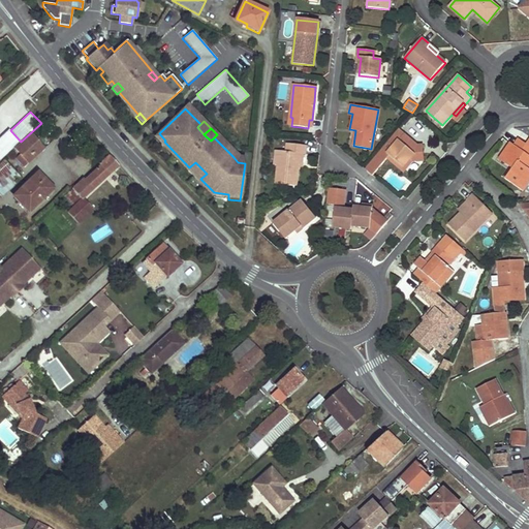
[(0,160),(21,142),(10,130),(9,129),(0,137),(0,160)]
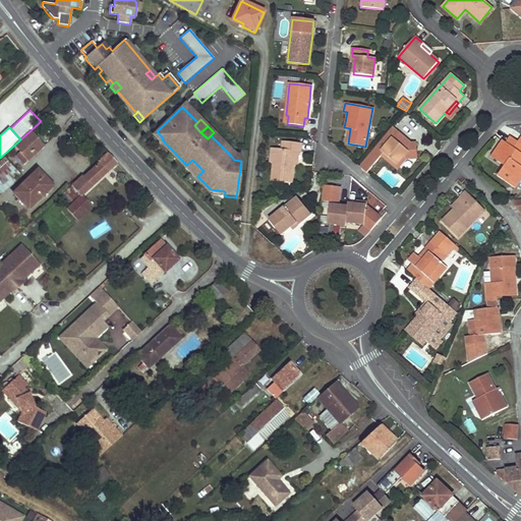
[(392,128),(382,140),(387,146),(381,152),(397,165),(403,158),(406,160),(416,159),(415,143),(411,143),(392,128)]
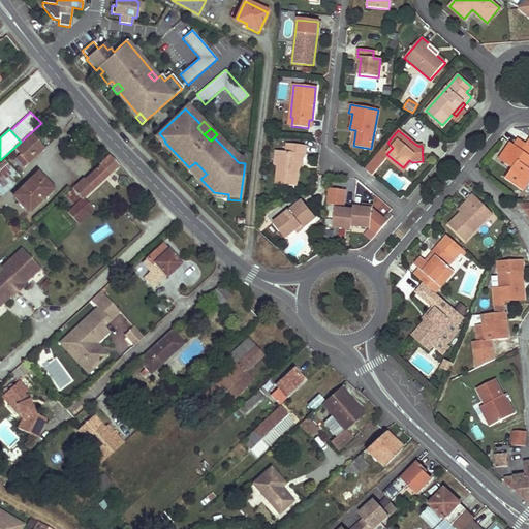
[(159,133),(155,137),(161,145),(164,142),(165,141),(159,133)]
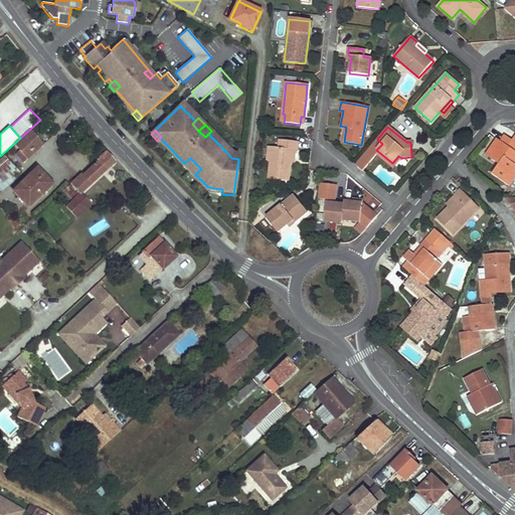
[(42,146),(29,132),(14,146),(28,159),(42,146)]
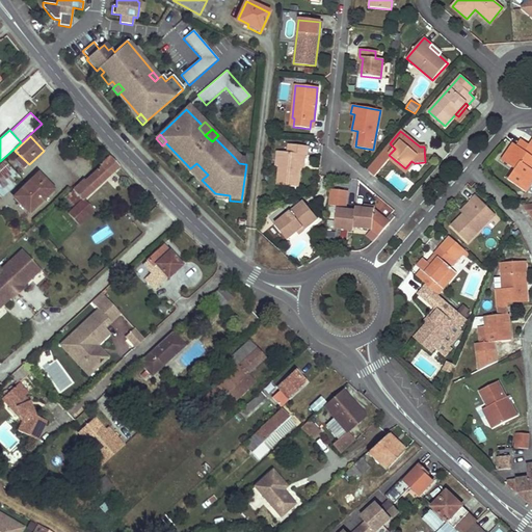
[(531,139),(529,144),(522,138),(516,145),(513,143),(502,159),(515,169),(508,180),(525,192),(531,182),(531,139)]
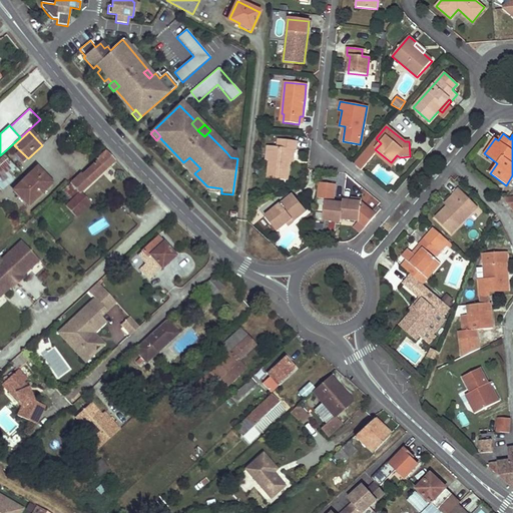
[(297,141),(279,139),(278,148),(268,146),(267,160),(269,161),(267,178),(287,180),(289,161),(291,149),(296,150),(297,141)]
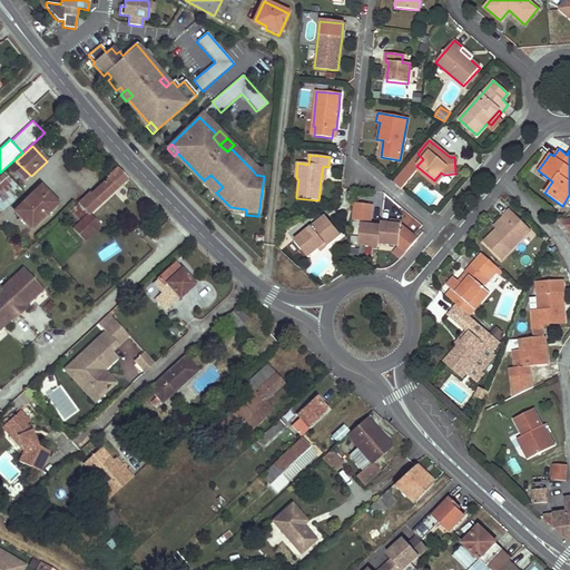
[(434,180),(416,166),(414,169),(434,186),(444,175),(441,173),(434,180)]
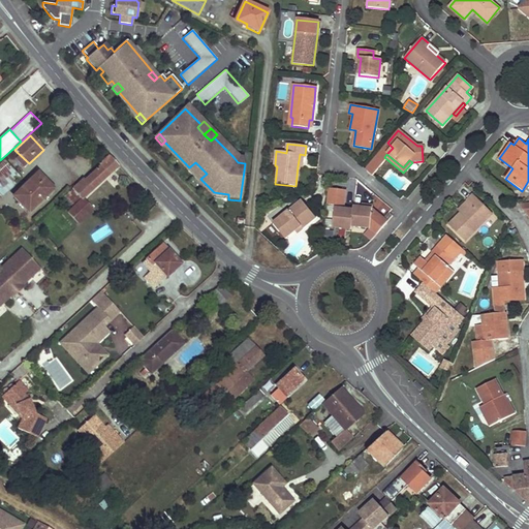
[(119,166),(109,156),(98,165),(99,167),(85,181),(83,180),(61,199),(70,210),(68,213),(78,223),(92,211),(82,199),(119,166)]
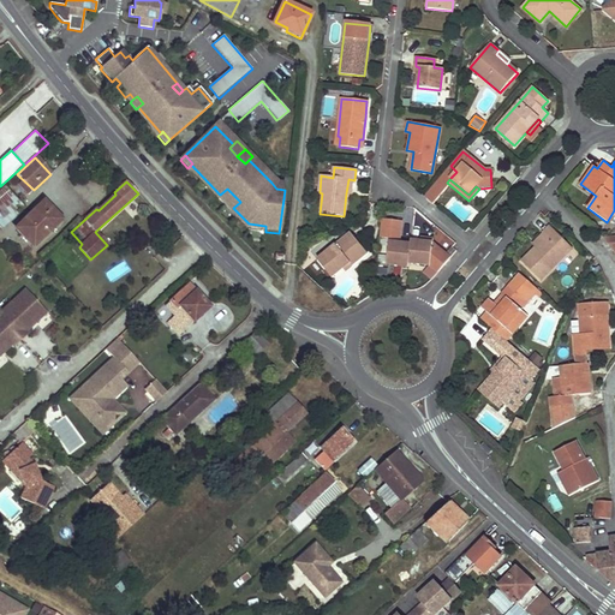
[(220,195),(218,198),(225,206),(234,196),(227,189),(220,195)]
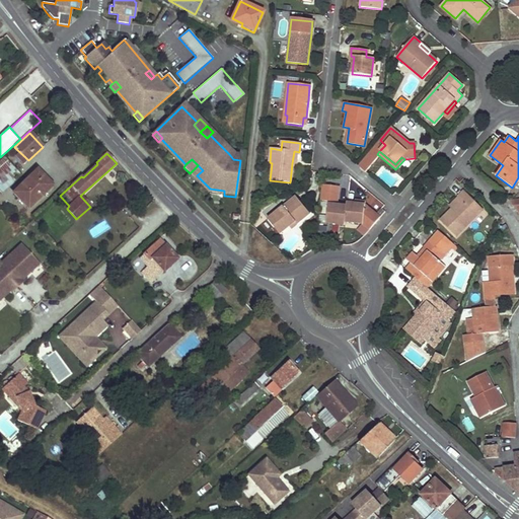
[(5,168),(0,163),(0,190),(3,193),(19,177),(16,174),(18,172),(15,170),(14,171),(13,170),(5,168)]
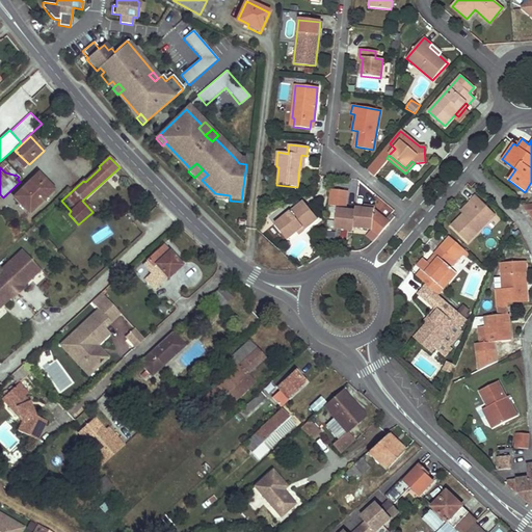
[(208,175),(203,169),(194,178),(198,183),(202,180),(208,175)]
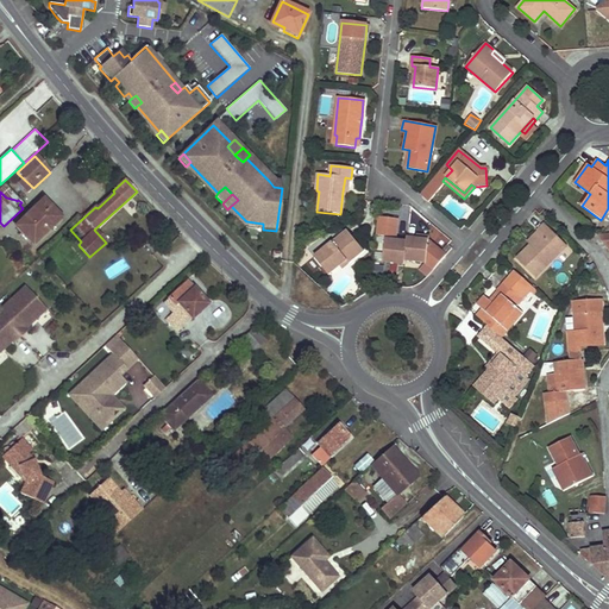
[(62,220),(44,201),(17,227),(33,246),(62,220)]
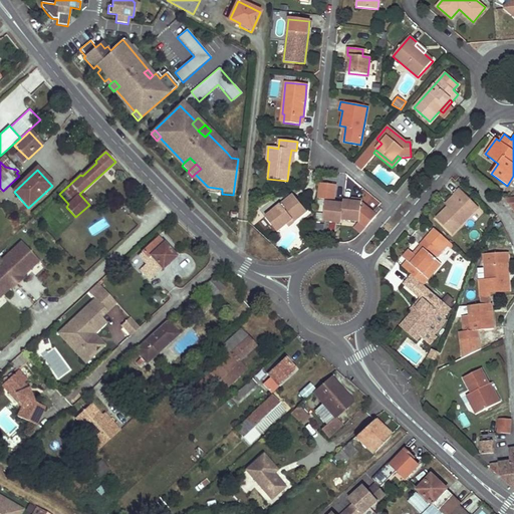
[(480,208),(461,189),(455,195),(458,198),(449,207),(437,219),(453,234),(480,208)]
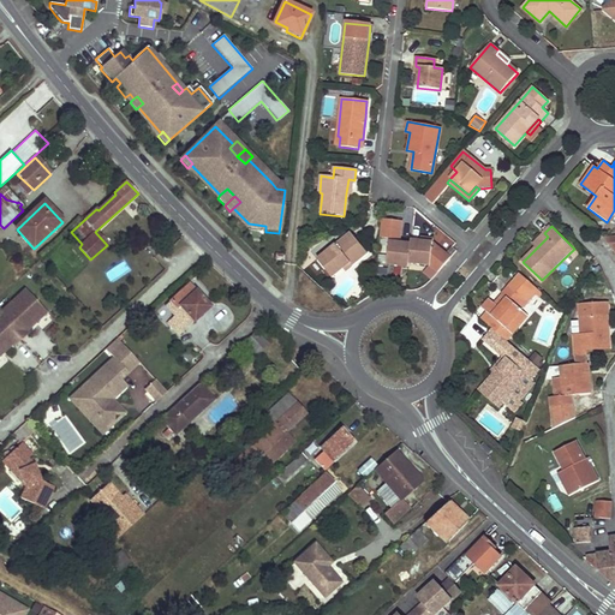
[(548,237),(544,233),(532,244),(537,248),(548,237)]
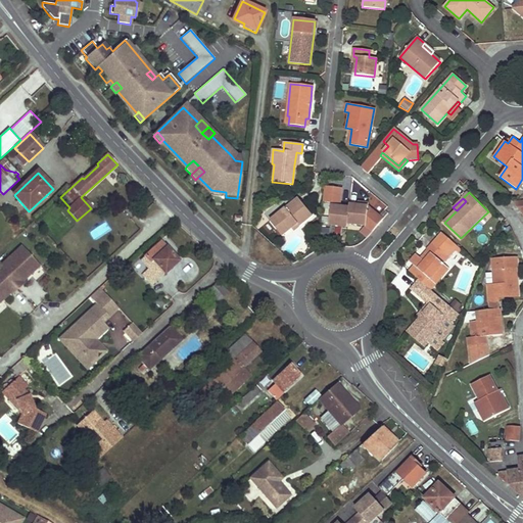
[(313,216),(299,199),(271,222),(282,235),(292,228),(297,224),(299,226),(313,216)]
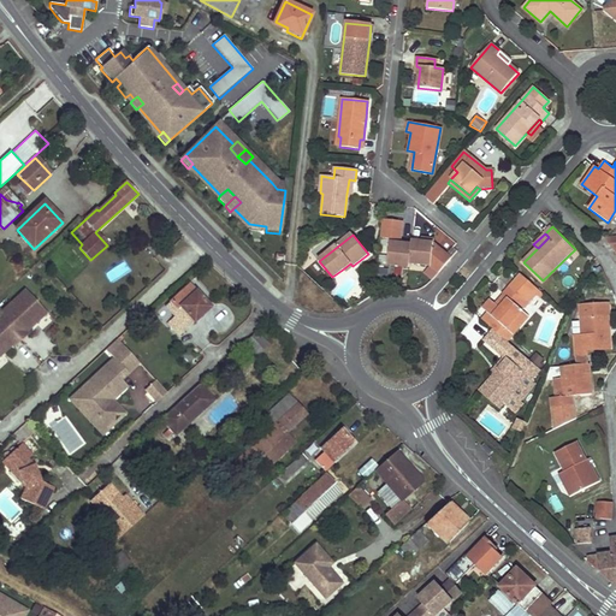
[(401,240),(391,238),(389,265),(409,266),(410,264),(432,266),(434,240),(424,238),(422,243),(410,242),(410,246),(400,244),(401,240)]
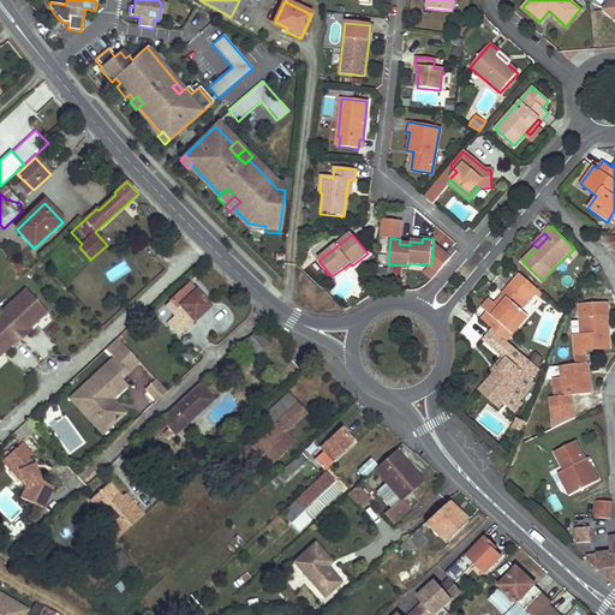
[(111,286),(113,275),(103,273),(101,284),(111,286)]
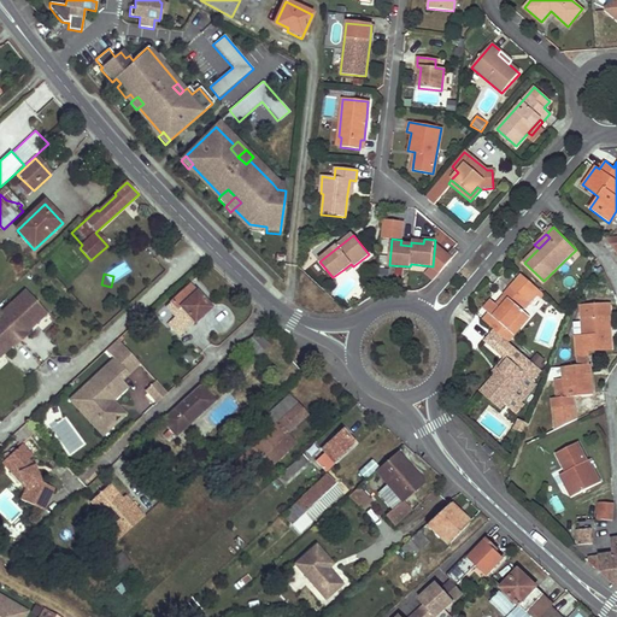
[(540,292),(521,275),(495,306),(492,303),(485,310),(511,333),(521,322),(518,319),(524,312),(518,307),(521,305),(524,309),(538,294),(540,292)]
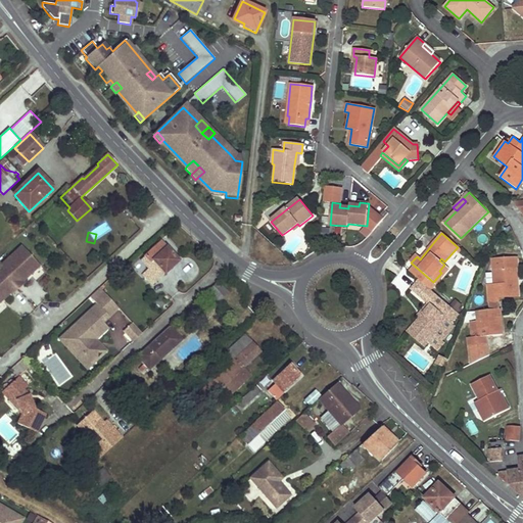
[(176,258),(161,242),(135,267),(152,286),(174,266),(172,263),(176,258)]
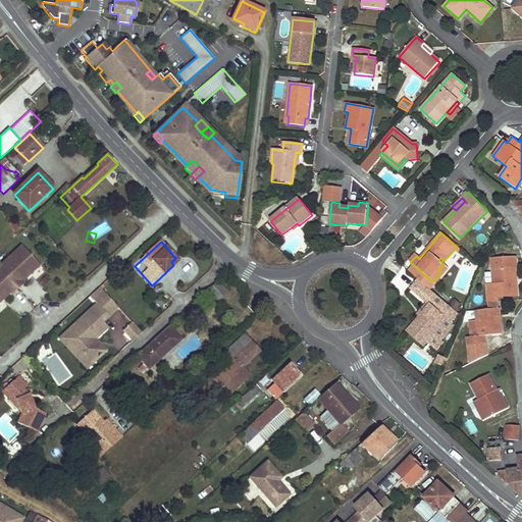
[(21,246),(0,265),(0,302),(1,301),(0,299),(0,298),(7,292),(9,294),(11,296),(23,284),(21,282),(20,280),(29,272),(30,274),(40,266),(21,246)]
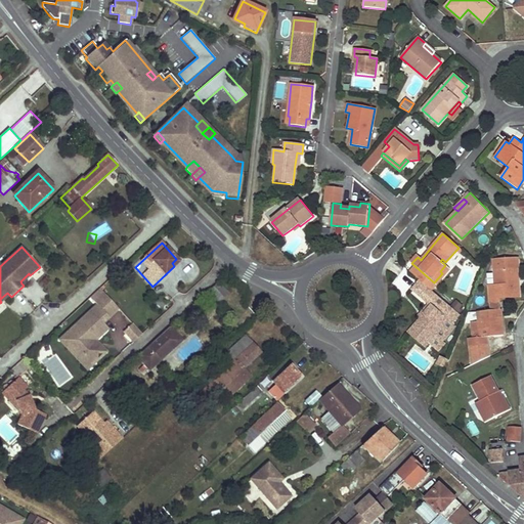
[(518,269),(517,259),(500,260),(501,270),(494,271),(495,288),(488,289),(490,312),(480,313),(481,323),(476,323),(477,341),(501,338),(499,300),(519,298),(516,269),(518,269)]
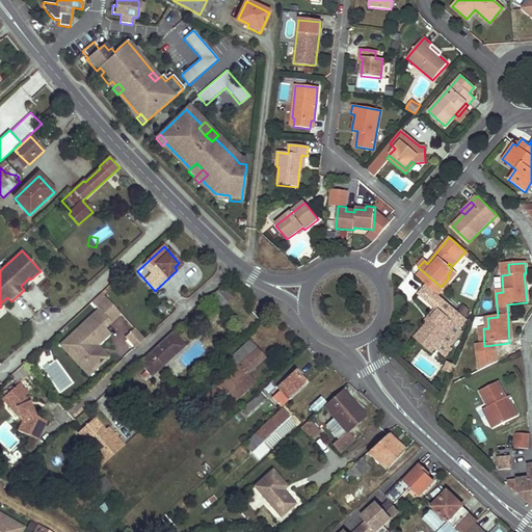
[(457,274),(452,269),(447,275),(449,277),(441,287),(444,290),(457,274)]
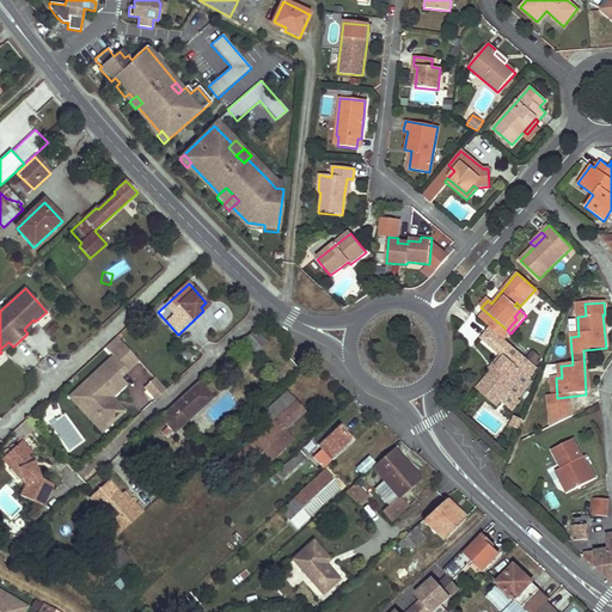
[(25,331),(35,322),(34,319),(24,329),(25,331)]
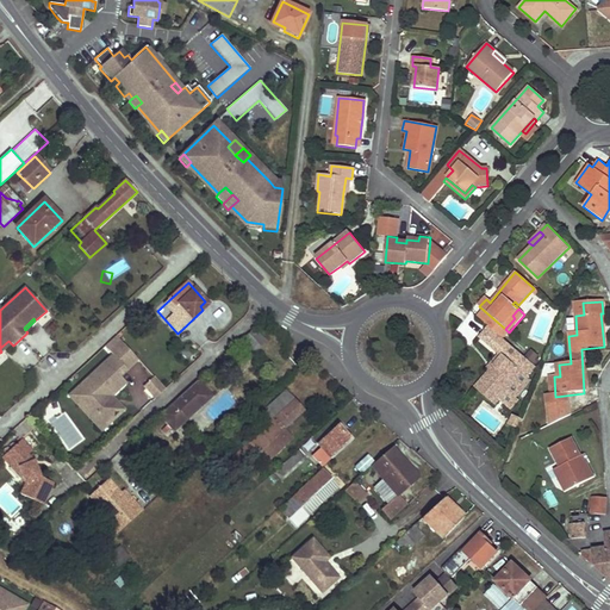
[(265,342),(254,330),(242,341),(253,353),(265,342)]
